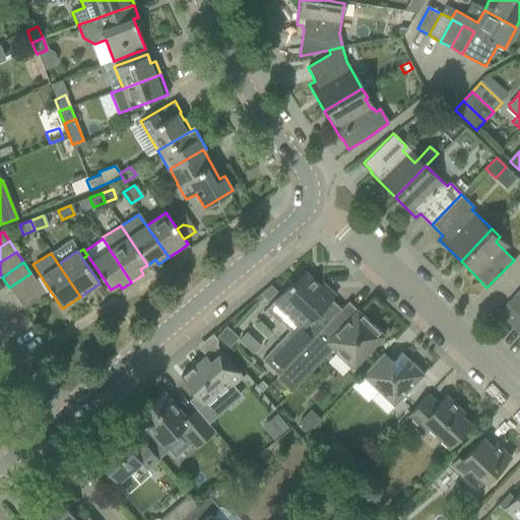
[(289,332),(261,361),(277,375),(323,328),(313,318),(332,299),(305,272),(293,284),(291,282),(273,302),(275,303),(270,308),(270,309),(281,320),(287,314),(301,327),(293,335),(289,332)]
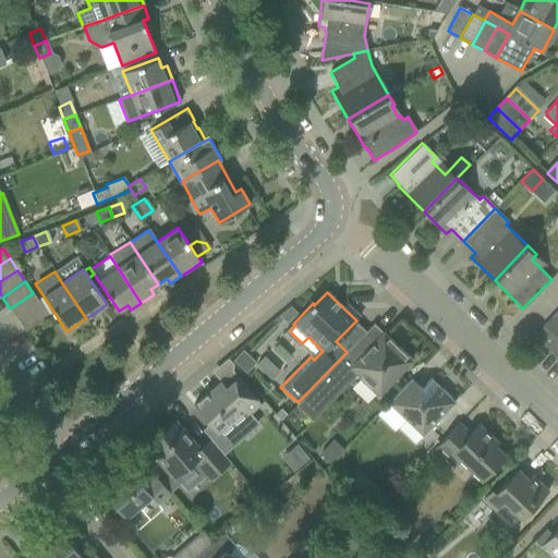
[(10,308),(17,319),(40,304),(33,293),(10,308)]
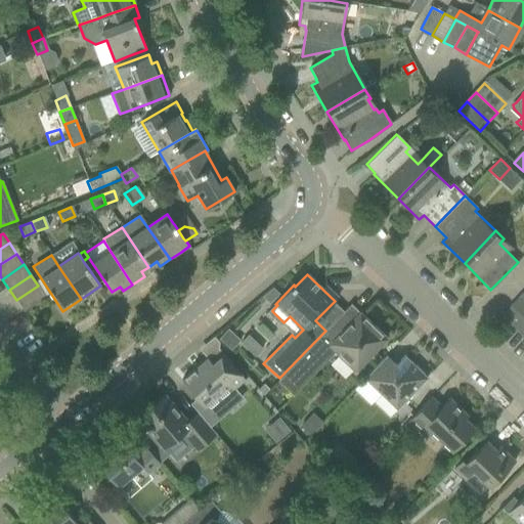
[(16,300),(24,311),(45,297),(38,286),(16,300)]
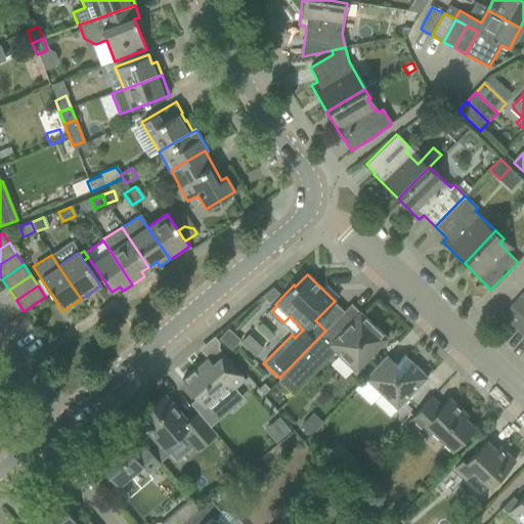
[(271,287),(262,296),(269,303),(278,294),(271,287)]
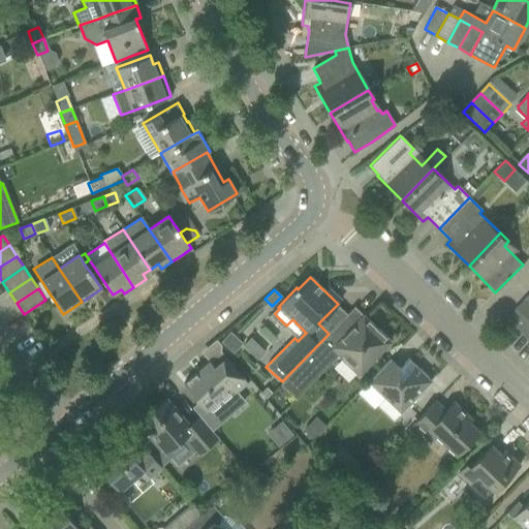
[(520,303),(515,309),(528,321),(528,303),(524,299),(520,303)]
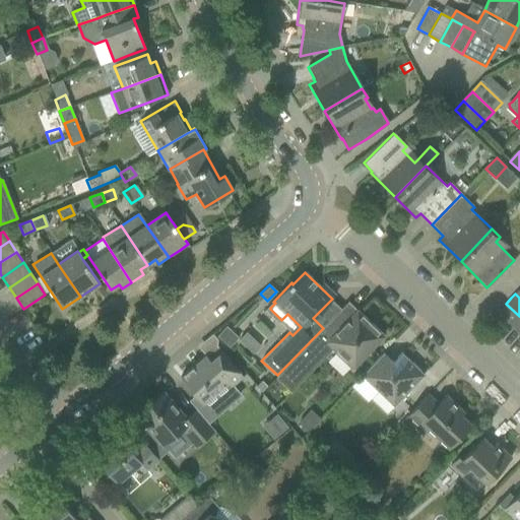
[(498,313),(519,333),(519,331),(519,316),(506,304),(498,313)]
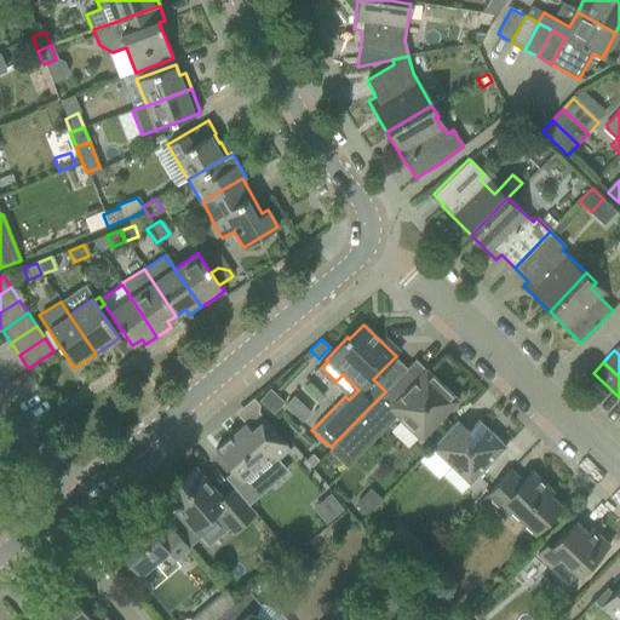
[(331,447),(329,448),(346,464),(382,428),(375,423),(388,409),(392,415),(402,423),(407,418),(425,435),(441,418),(458,401),(425,369),(409,386),(399,377),(385,391),(331,447)]
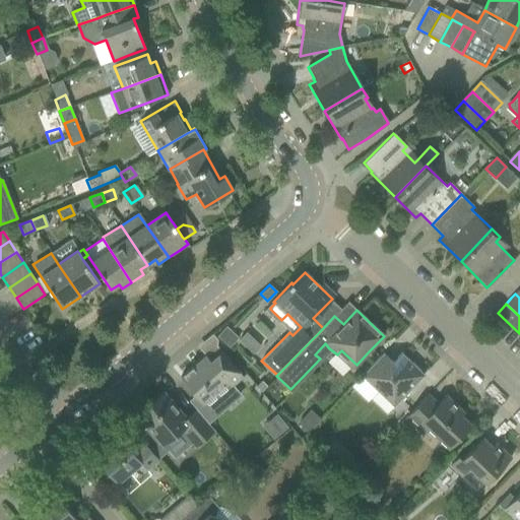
[(228,347),(238,338),(226,325),(216,334),(228,347)]
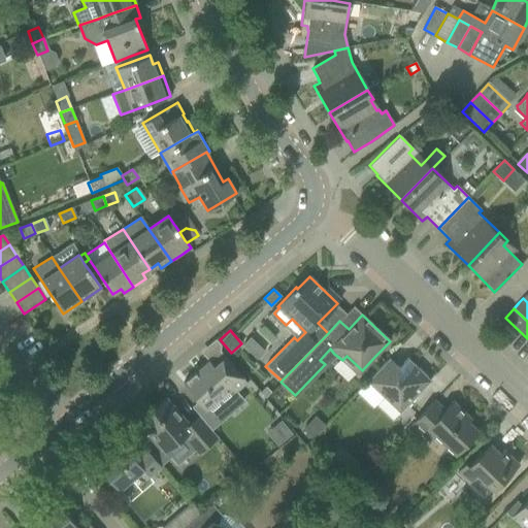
[(208,361),(183,384),(197,401),(191,406),(199,416),(211,430),(229,415),(217,400),(230,389),(234,393),(235,391),(246,383),(238,373),(225,357),(213,367),(208,361)]
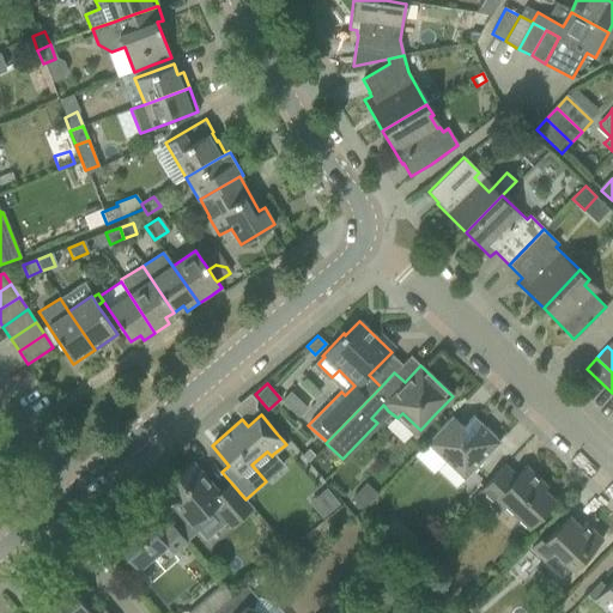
[(450,457),(468,475),(501,442),(473,416),(462,426),(451,417),(425,443),(445,462),(450,457)]
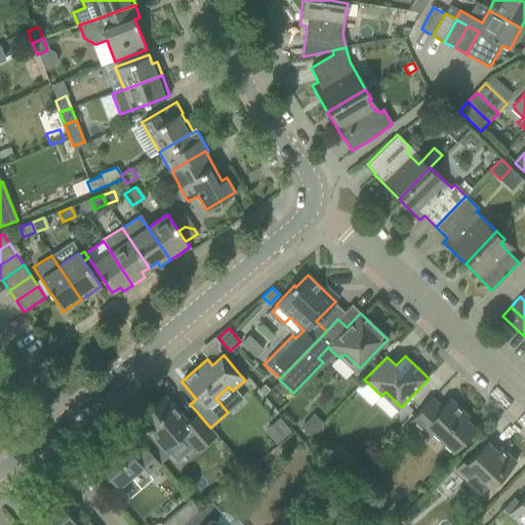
[(148,430),(138,438),(147,448),(153,455),(163,447),(164,449),(183,434),(197,451),(216,435),(210,428),(198,413),(187,422),(177,411),(164,396),(138,418),(148,430)]
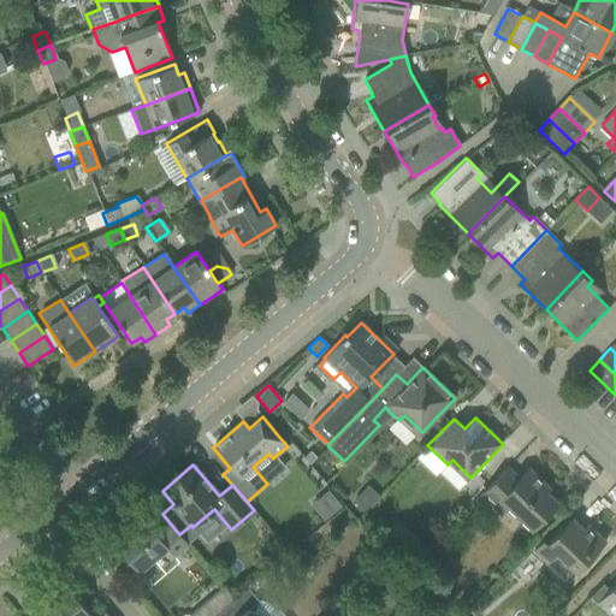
[(531,532),(542,521),(558,503),(546,492),(549,489),(528,468),(519,479),(507,467),(490,485),(480,495),(501,515),(507,509),(531,532)]
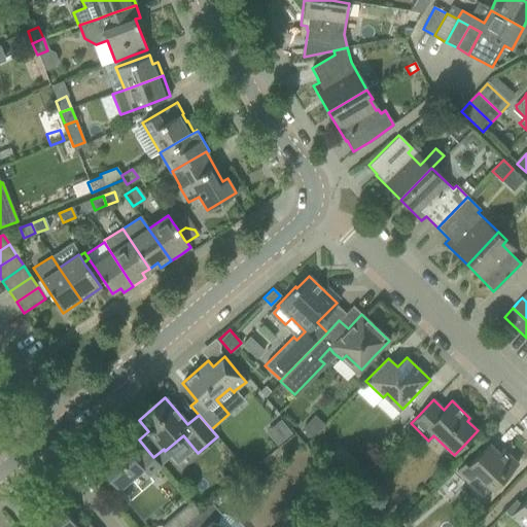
[(303,427),(313,436),(324,424),(315,415),(303,427)]
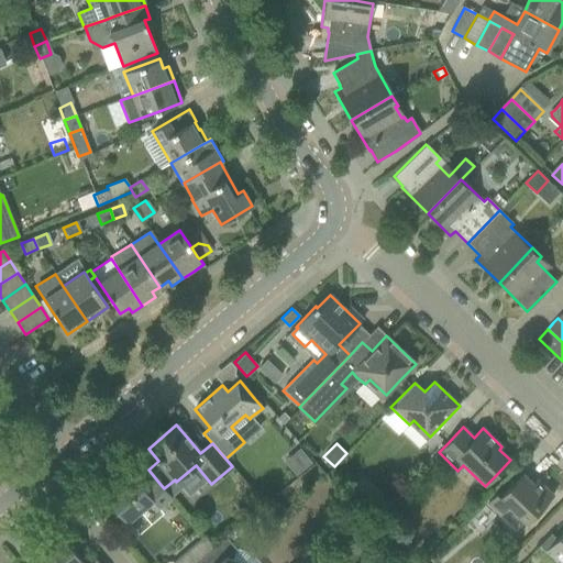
[(301,451),(286,463),(296,476),(311,463),(301,451)]
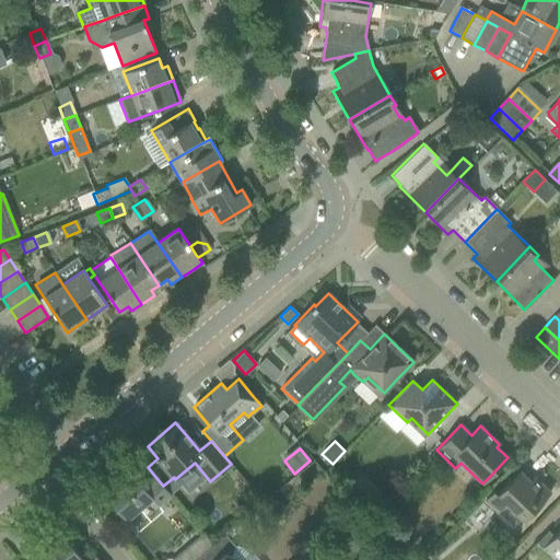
[(126,520),(142,505),(151,498),(158,505),(171,494),(156,478),(142,461),(130,470),(126,465),(102,485),(112,497),(108,499),(126,520)]
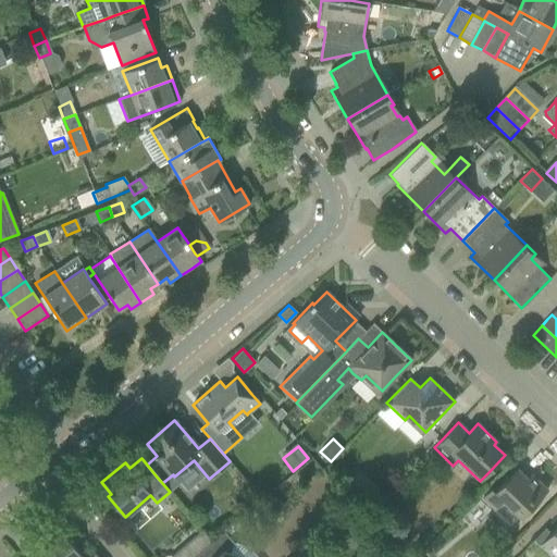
[(515,524),(521,518),(547,490),(531,474),(527,478),(517,468),(494,492),(491,489),(482,498),(494,510),(495,510),(510,524),(515,524)]
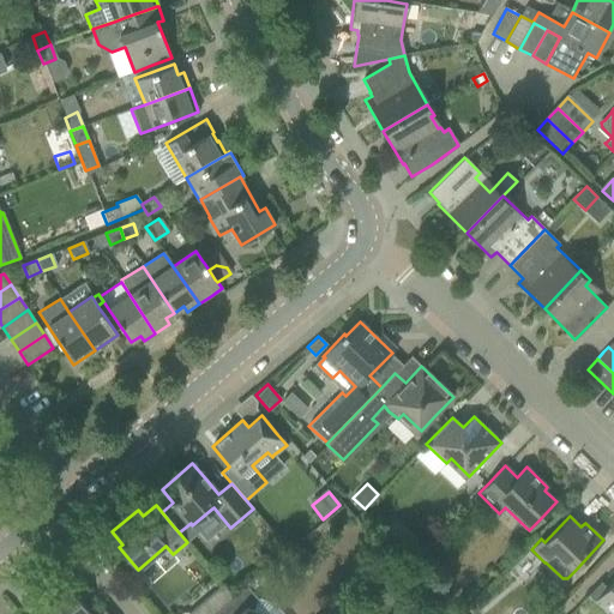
[(588,597),(594,603),(605,613),(613,613),(613,582),(608,588),(602,582),(588,597)]
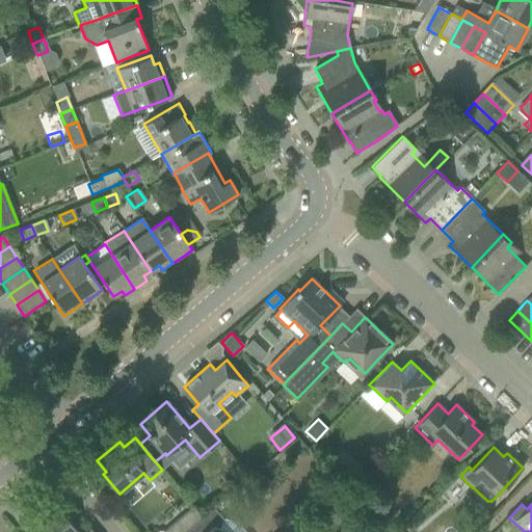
[(162,531),(185,531),(188,530),(203,517),(193,506),(179,519),(163,531),(162,531)]
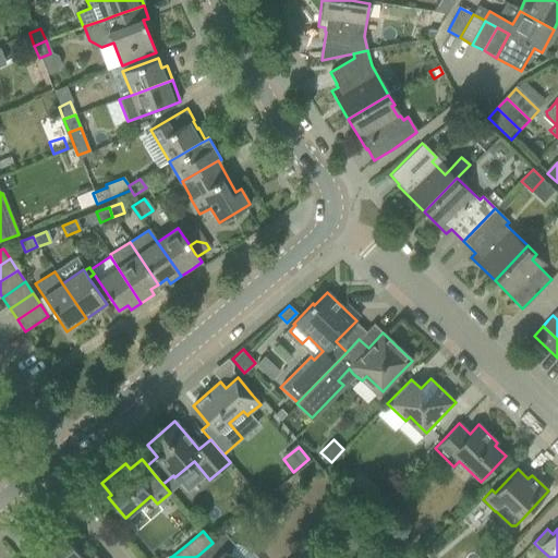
[(36,557),(98,557),(95,554),(94,554),(95,556),(91,557),(82,557),(62,532),(34,554),(37,557),(36,557)]
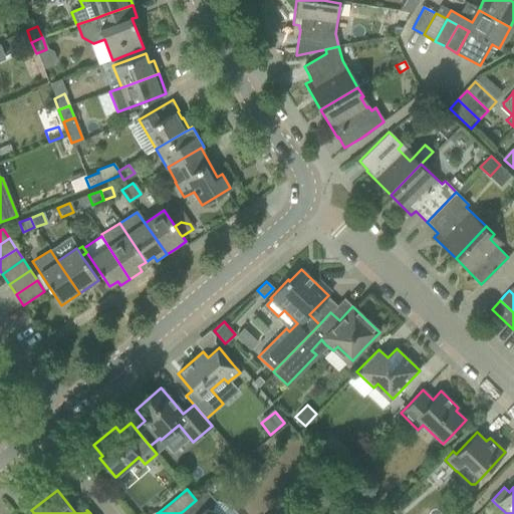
[(207,491),(196,500),(182,512),(183,513),(220,513),(219,512),(213,510),(216,503),(207,491)]
